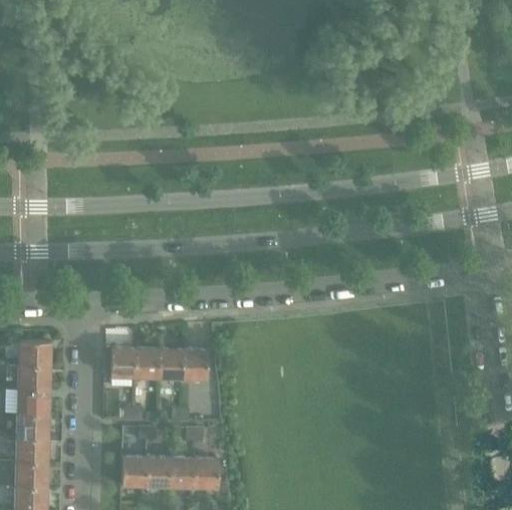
[(20,343),(19,368),(51,368),(51,343),(20,343)]
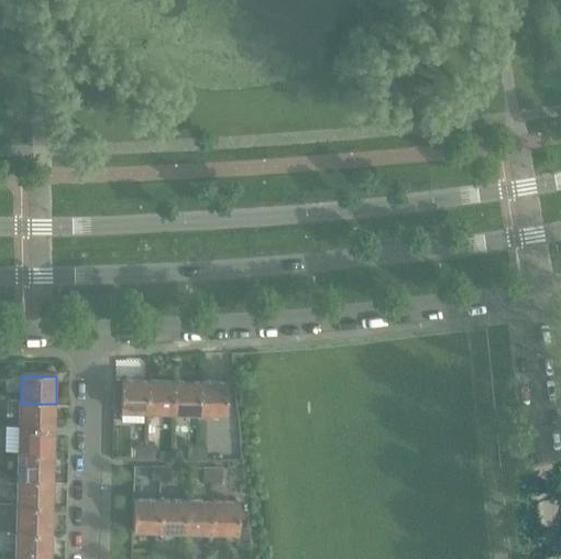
[(121,415),(149,416),(149,384),(122,384),(121,415)]
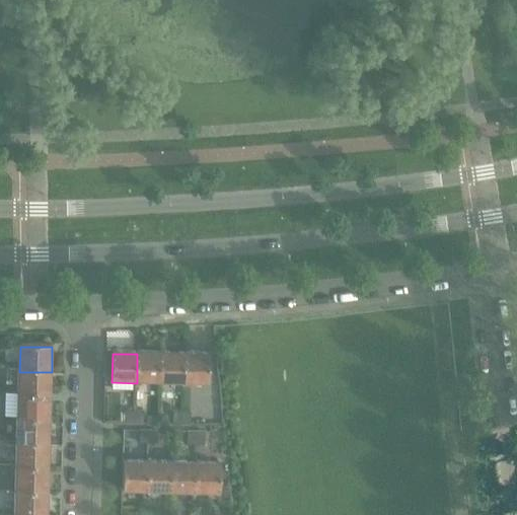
[(161,355),(137,354),(137,383),(160,383),(161,355)]
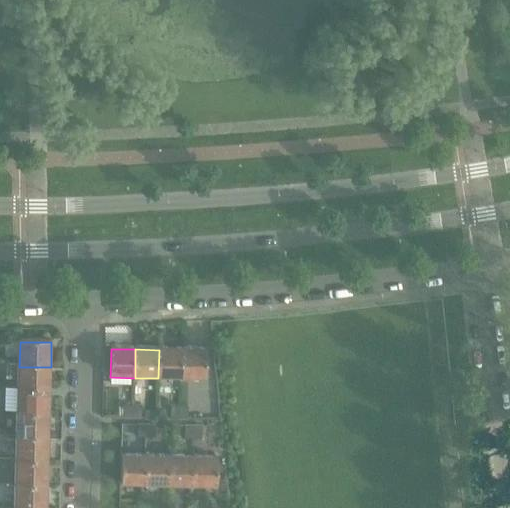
[(183,350),(159,350),(158,378),(182,379),(183,350)]
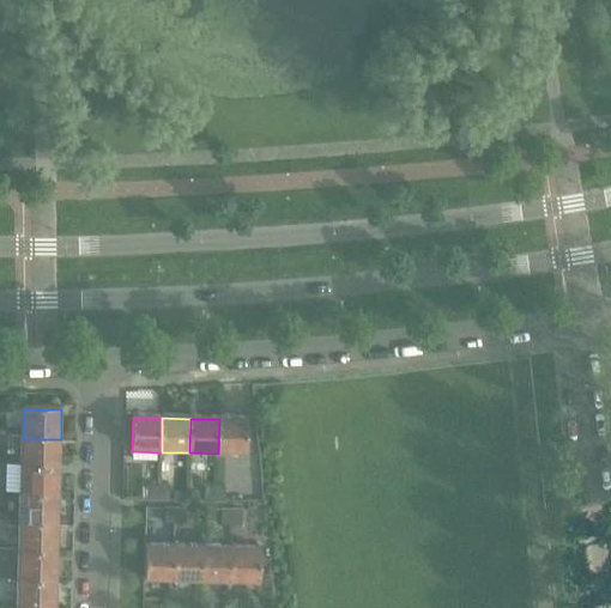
[(248,420),(219,419),(218,454),(247,454),(248,420)]
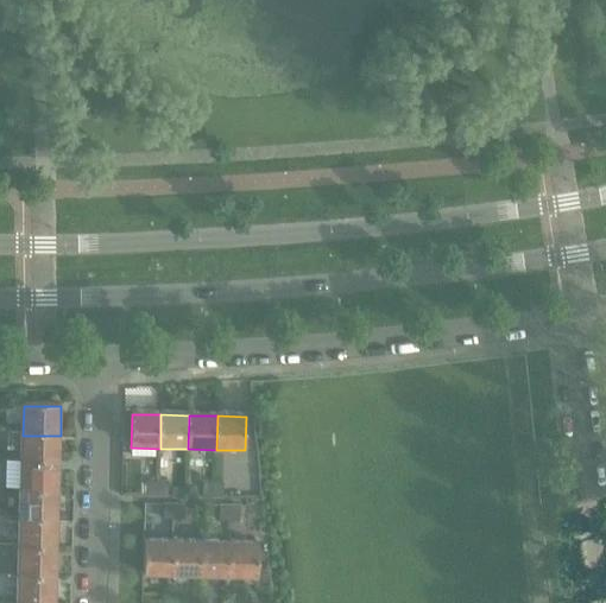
[(61,436),(23,436),(21,464),(60,465),(61,436)]
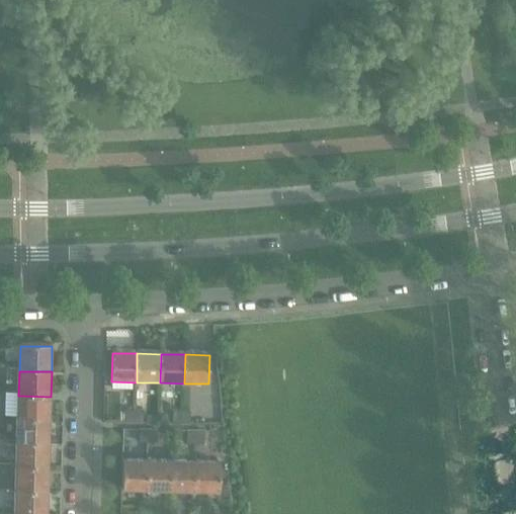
[(51,397),(18,396),(18,420),(50,421),(51,397)]
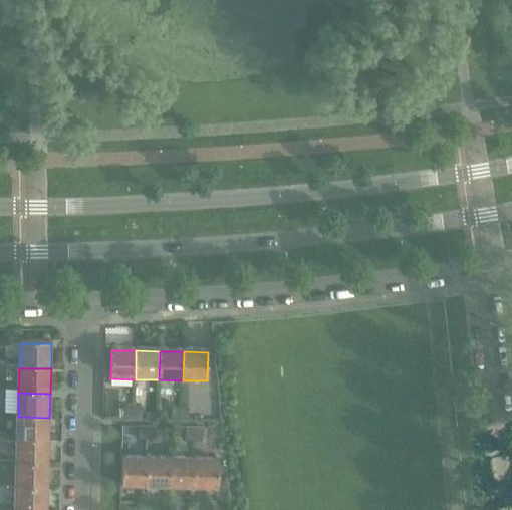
[(125,424),(135,424),(135,411),(126,411),(125,424)]
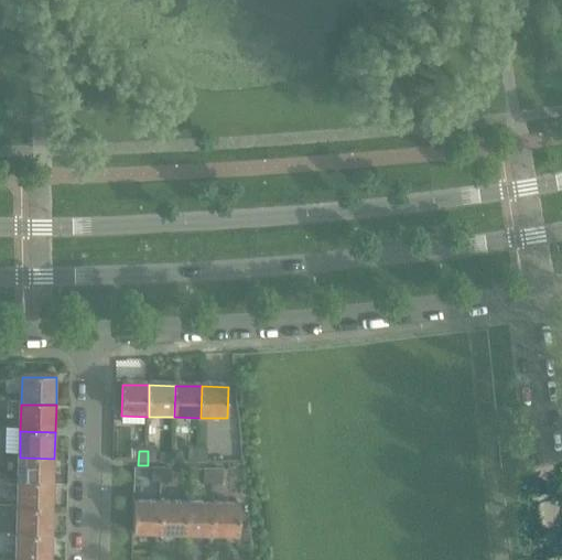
[(158,451),(148,451),(148,465),(158,465),(158,451)]
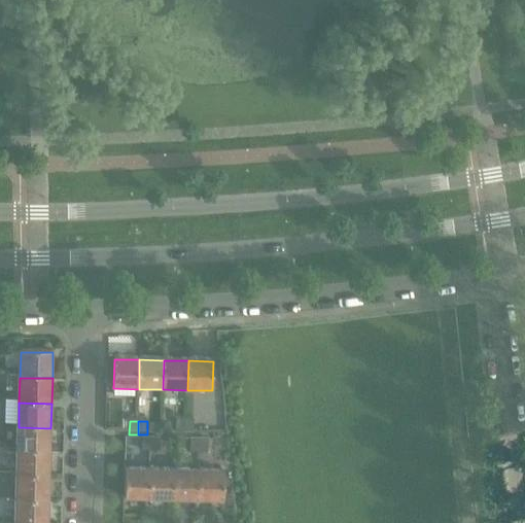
[(177,436),(186,436),(186,422),(178,422),(177,436)]
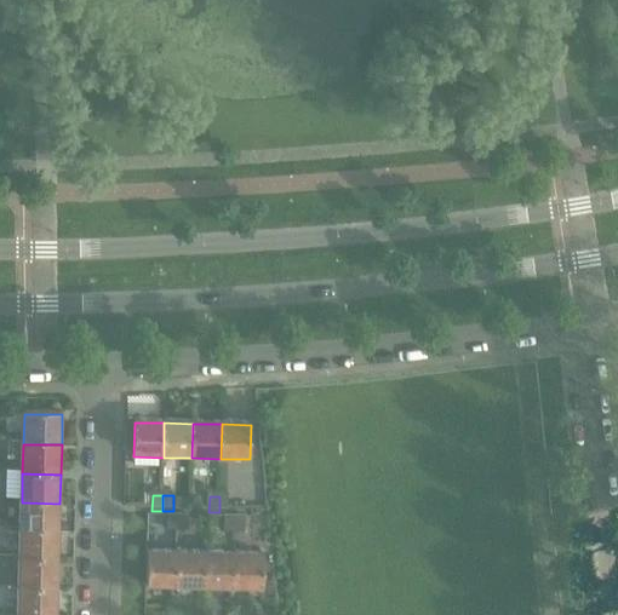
[(230,496),(219,496),(219,512),(229,512),(230,496)]
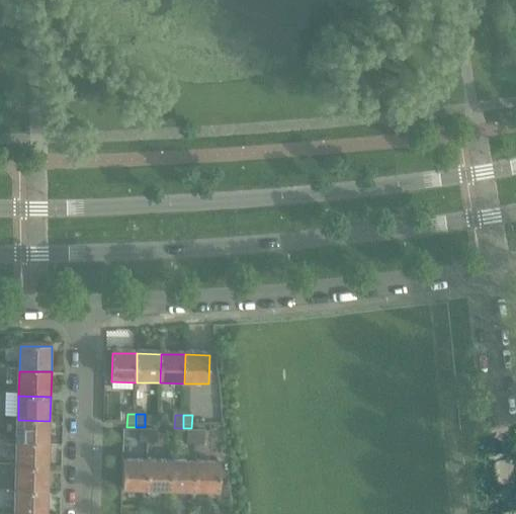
[(50,421),(18,420),(17,444),(50,445),(50,421)]
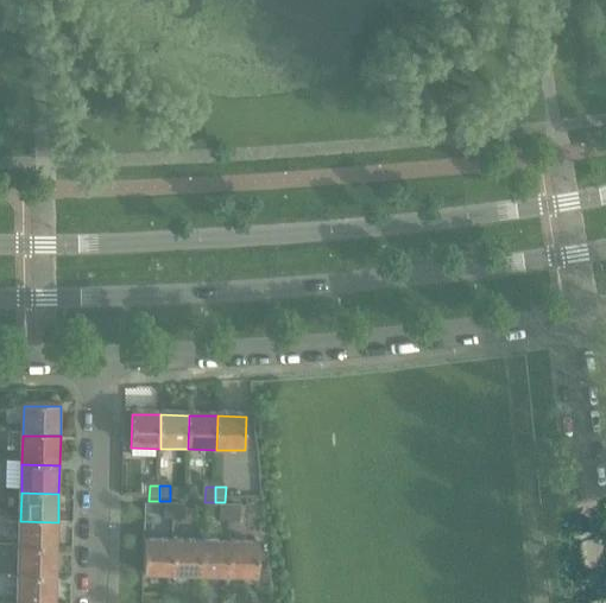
[(165,524),(176,524),(176,508),(165,508),(165,524)]
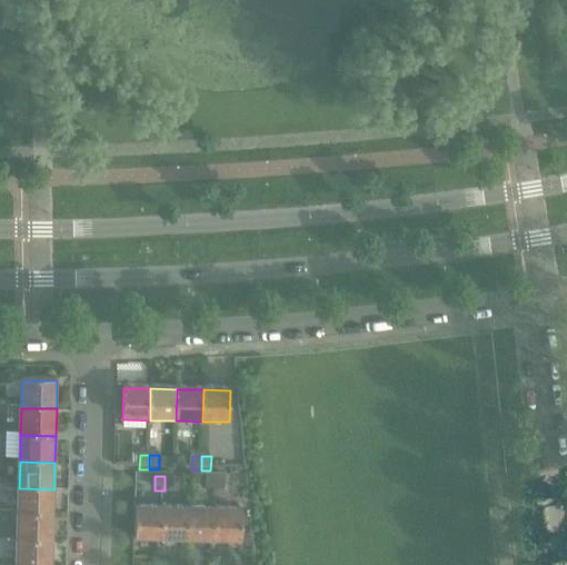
[(175,476),(165,476),(165,491),(173,491),(175,476)]
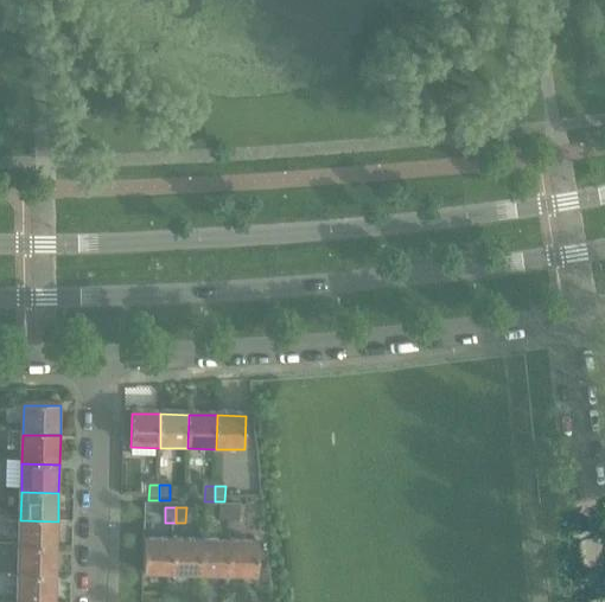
[(221,524),(231,524),(231,508),(221,508),(221,524)]
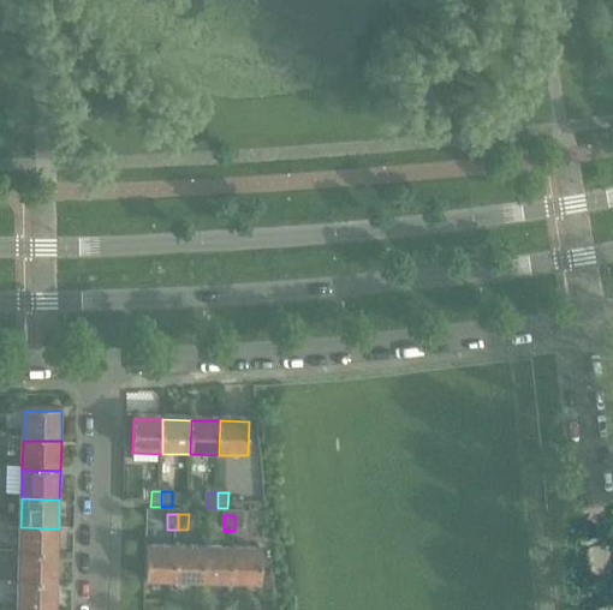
[(245,515),(234,515),(234,531),(244,531),(245,515)]
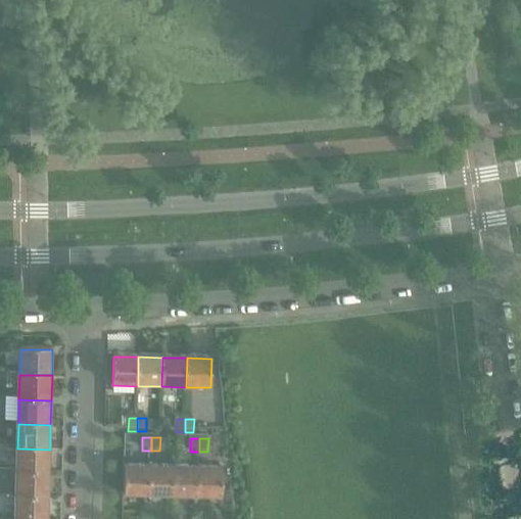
[(50,450),(17,449),(17,473),(49,474),(50,450)]
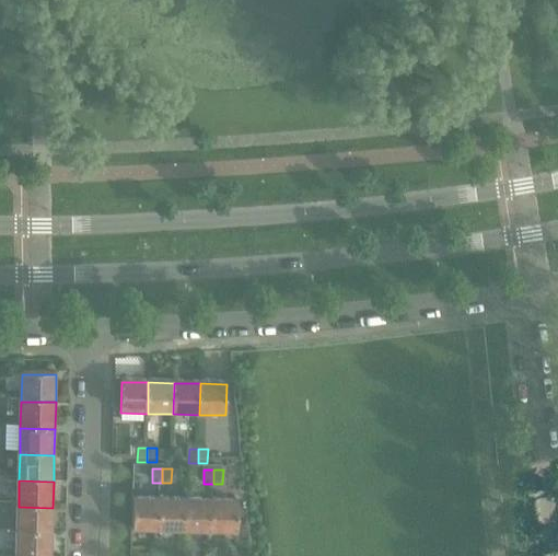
[(134,532),(161,532),(161,501),(135,500),(134,532)]
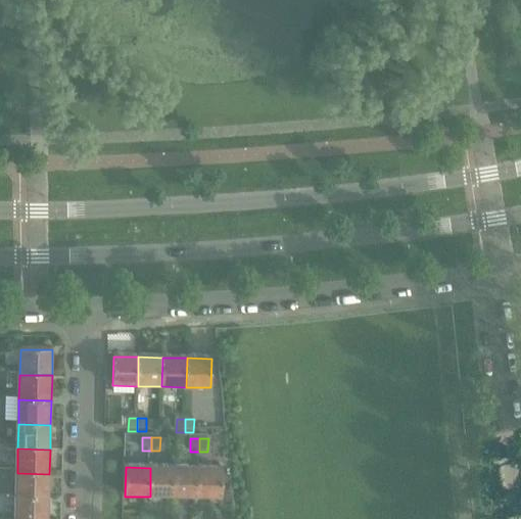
[(175,469),(150,468),(150,497),(175,498),(175,469)]
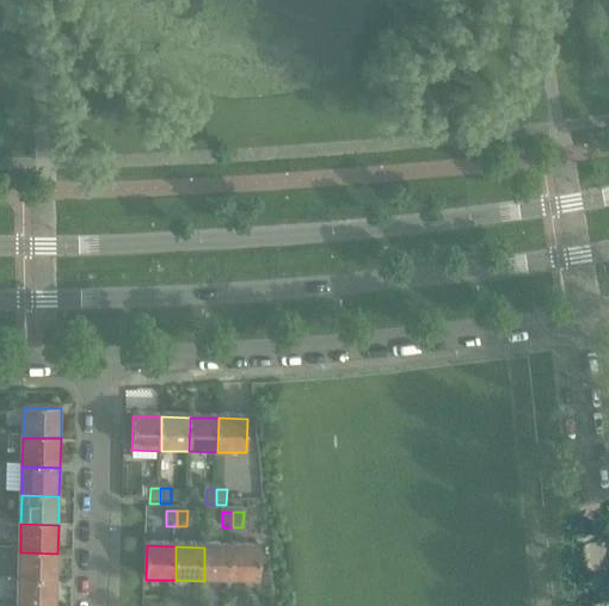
[(232,548),(204,548),(204,581),(232,582),(232,548)]
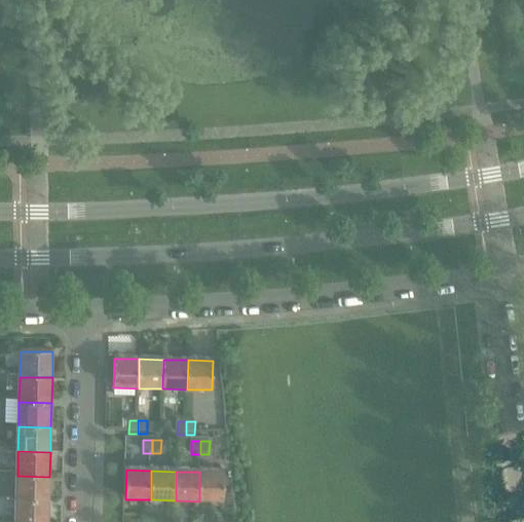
[(224,473),(199,472),(199,501),(223,501),(224,473)]
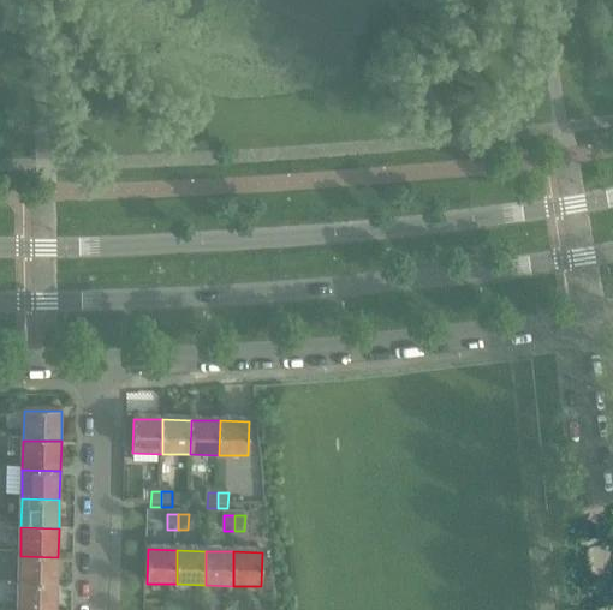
[(58,557),(21,556),(19,585),(58,586),(58,557)]
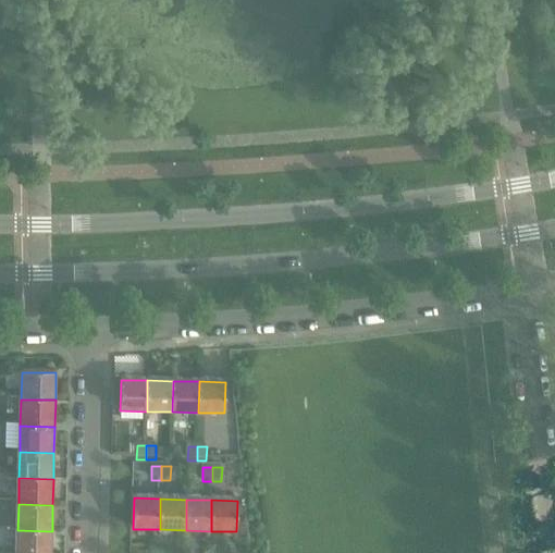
[(51,552),(52,531),(17,530),(16,552),(51,552)]
